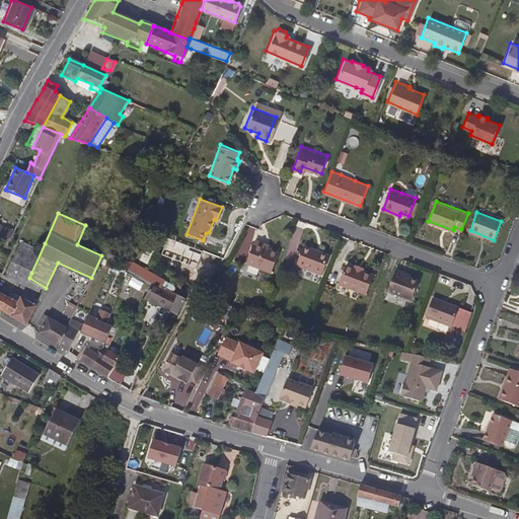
[(10,239),(13,231),(0,225),(0,234),(8,238),(10,239)]
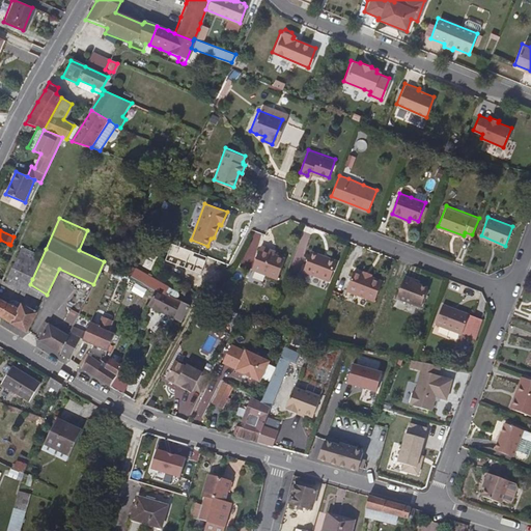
[(192,273),(198,253),(169,243),(162,261),(192,273)]
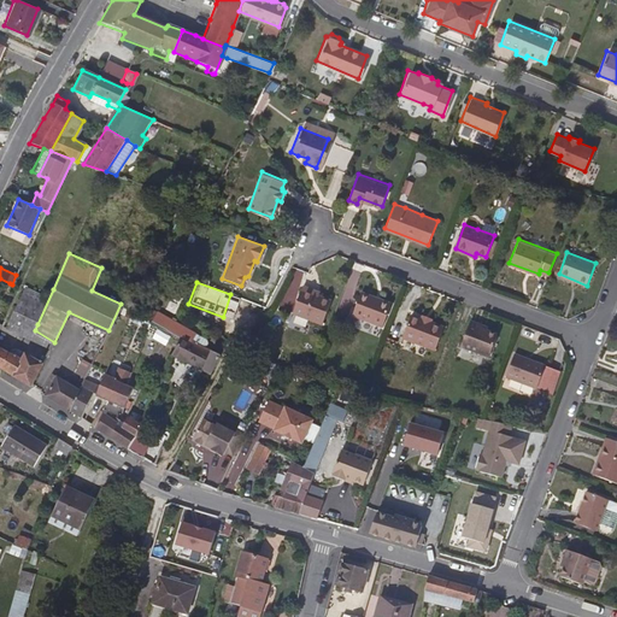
[(319,292),(303,285),(301,289),(318,295),(319,295),(319,292)]
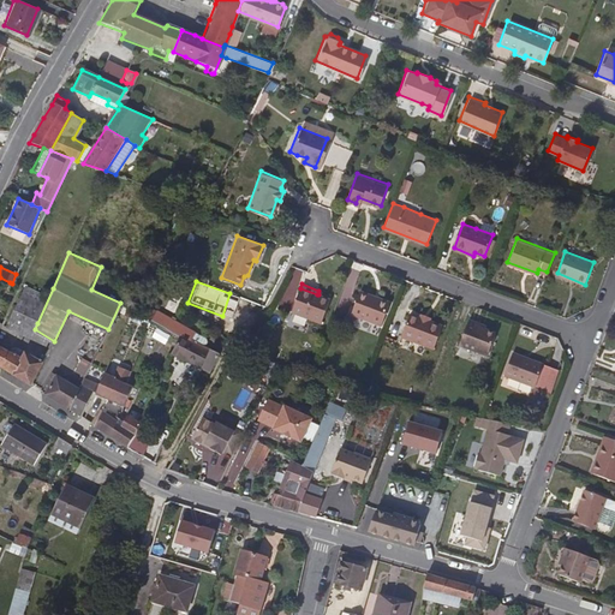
[(318,322),(328,298),(318,294),(317,294),(300,288),(292,311),(318,322)]
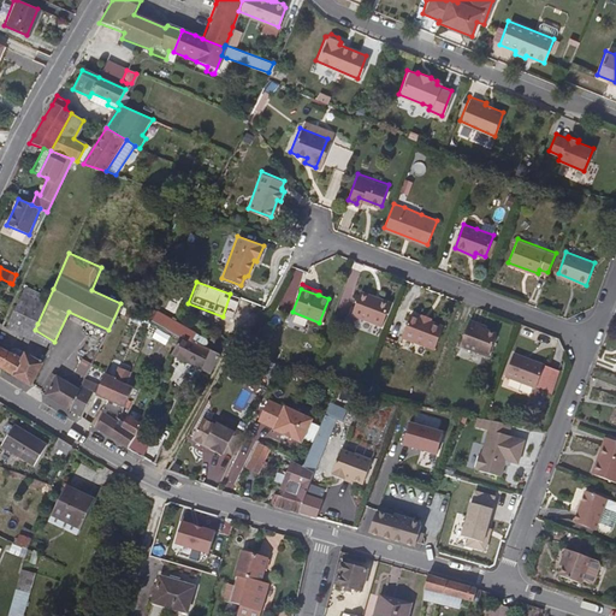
[(383,327),(391,303),(360,290),(350,314),(383,327)]
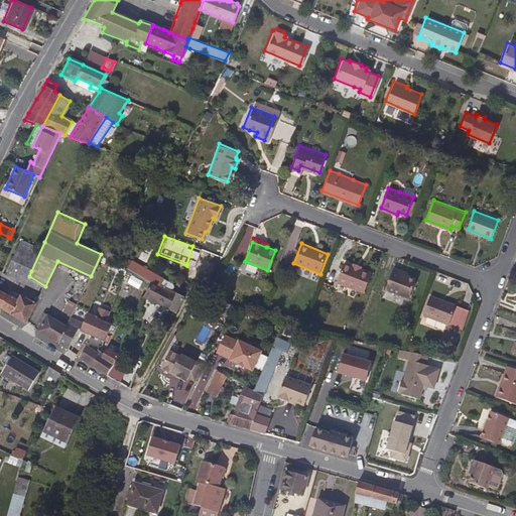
[(29,276),(31,271),(10,261),(5,272),(26,282),(29,276)]
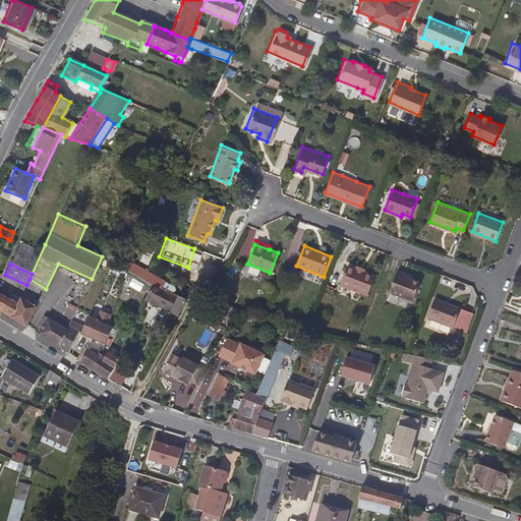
[(367,295),(374,275),(364,271),(363,273),(354,270),(355,268),(346,265),(339,284),(367,295)]
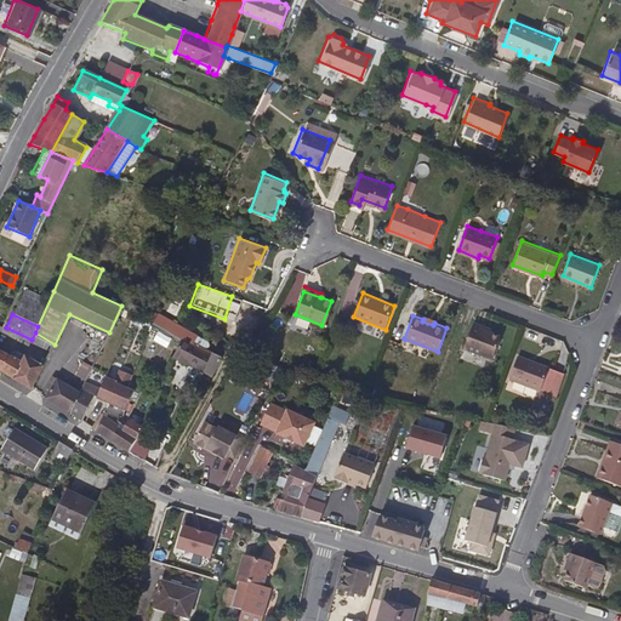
[(211,376),(221,357),(192,343),(195,334),(172,322),(170,325),(165,323),(163,329),(181,339),(172,358),(211,376)]
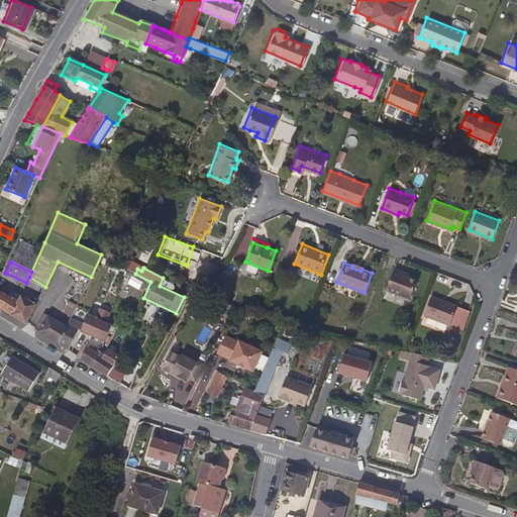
[(410,299),(416,281),(407,277),(401,275),(403,271),(394,268),(386,290),(410,299)]
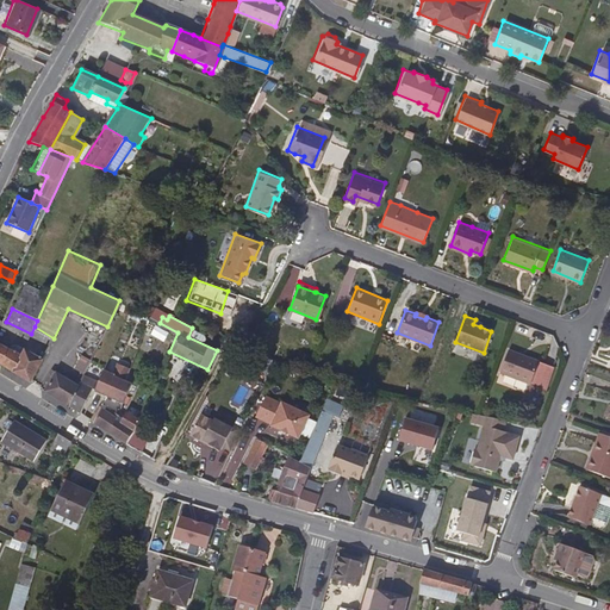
[(43,359),(54,338),(35,327),(31,334),(24,349),(43,359)]
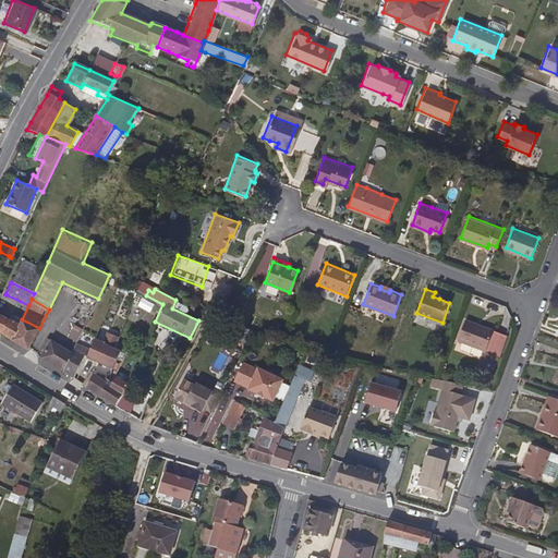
[(143,299),(140,306),(150,312),(154,304),(143,299)]
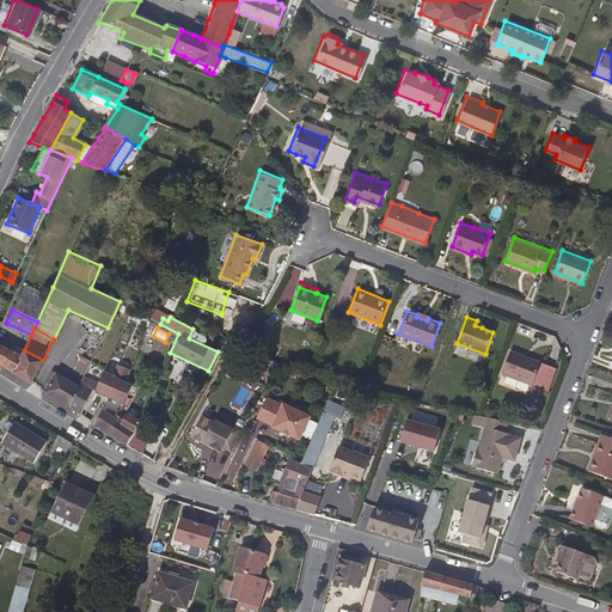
[(0,366),(30,385),(41,366),(43,360),(24,350),(22,355),(0,344),(0,366)]
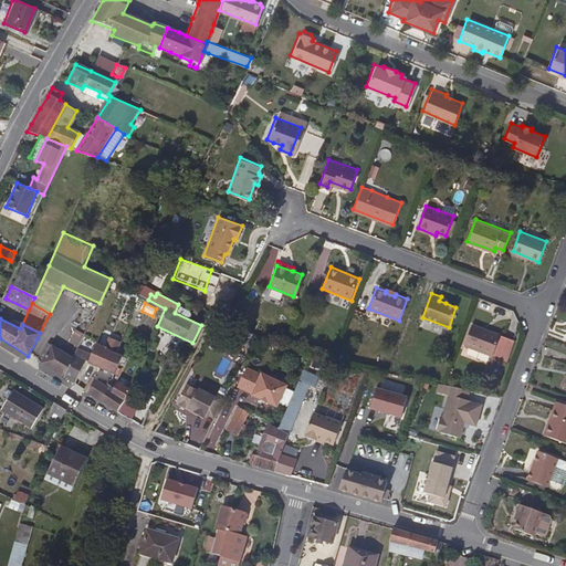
[(492,358),(501,335),(471,324),(463,346),(492,358)]
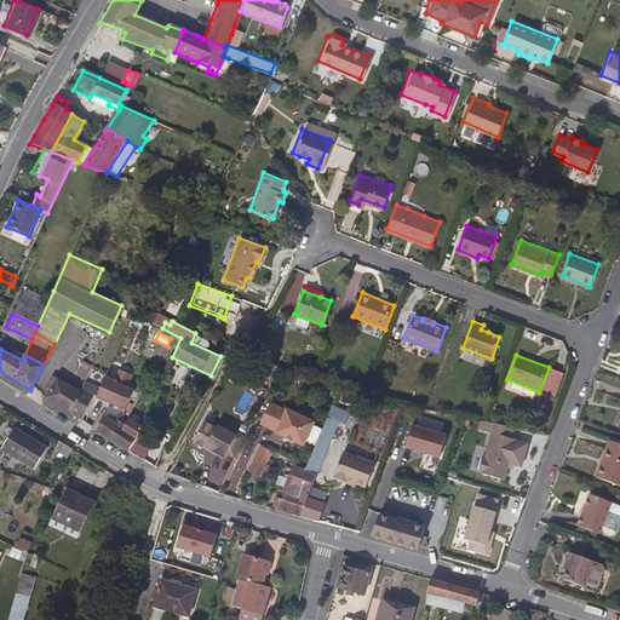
[(68,413),(80,392),(56,377),(44,399),(68,413)]
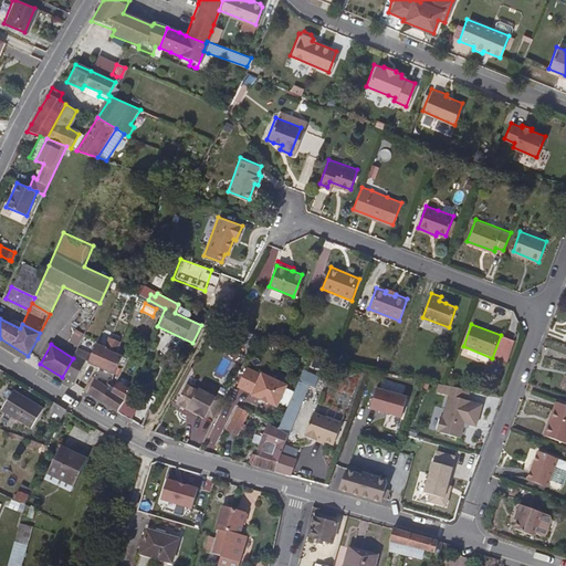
[(114,374),(119,354),(116,352),(97,345),(92,356),(88,363),(114,374)]
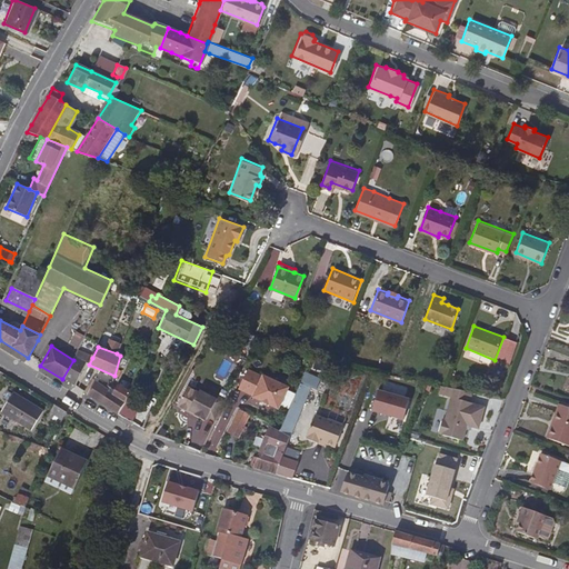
[(89,365),(92,358),(78,351),(73,360),(62,379),(75,387),(86,363),(89,365)]
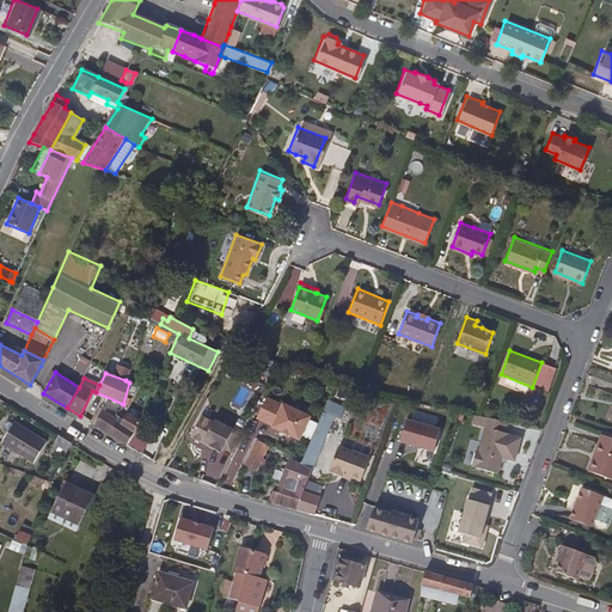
[(133,398),(135,392),(138,386),(129,383),(123,404),(124,404),(128,403),(130,401),(133,398)]
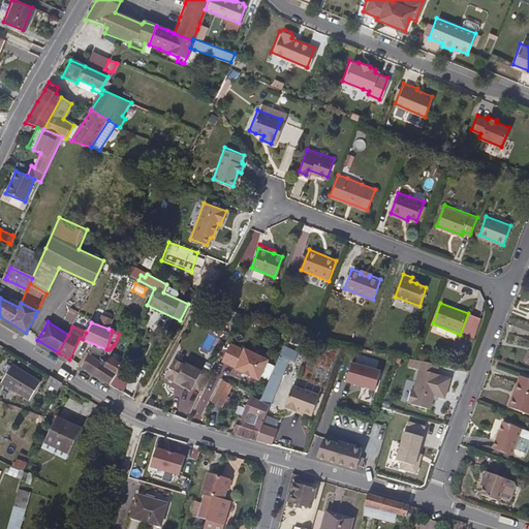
[(110,385),(118,368),(128,345),(120,342),(107,368),(100,365),(95,376),(110,385)]
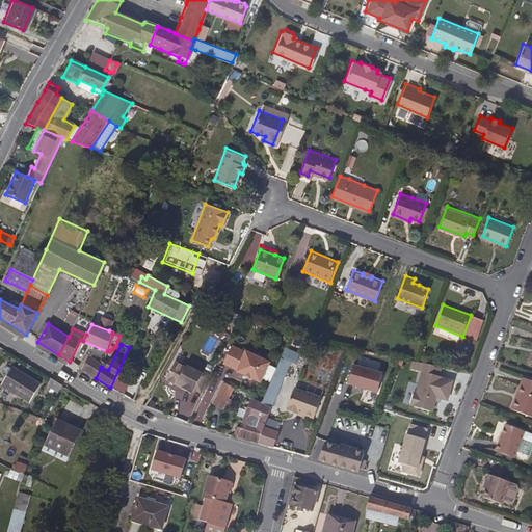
[(271,362),(247,350),(247,352),(233,345),(224,363),(238,371),(239,370),(262,382),(271,362)]
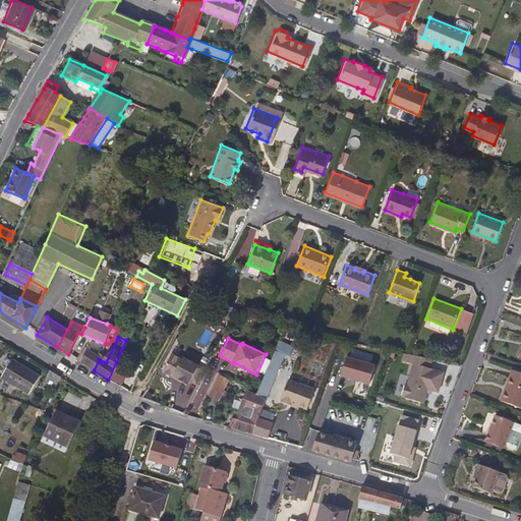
[(99,359),(101,354),(85,347),(79,361),(94,370),(99,359)]
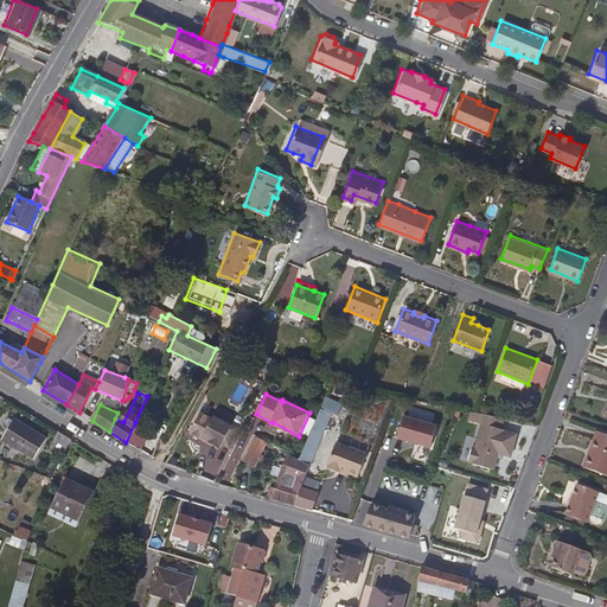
[(0,436),(29,454),(42,434),(10,413),(6,420),(0,416),(0,425),(1,426),(0,428),(0,436)]
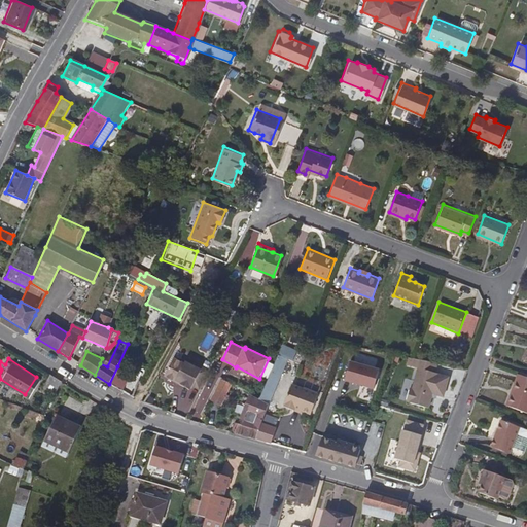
[(201,389),(209,371),(204,367),(202,370),(186,361),(185,363),(175,358),(167,374),(167,378),(173,381),(176,380),(182,384),(181,385),(190,390),(190,388),(192,388),(194,386),(201,389)]
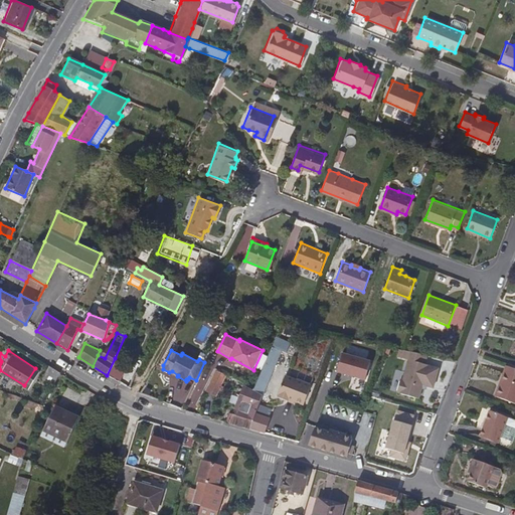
[(263,392),(276,364),(282,366),(286,357),(271,350),(253,387),(263,392)]
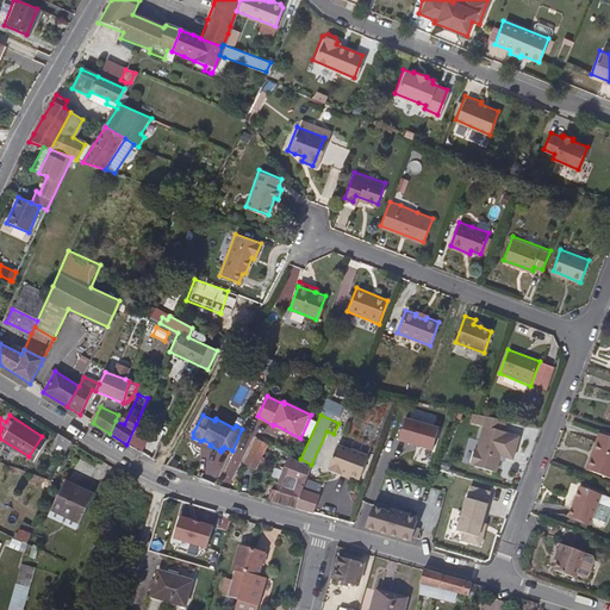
[(508,421),(485,416),(483,425),(485,427),(479,450),(475,449),(472,464),(474,465),(474,466),(497,472),(500,459),(505,456),(515,459),(521,436),(508,433),(509,433),(504,431),(508,421)]
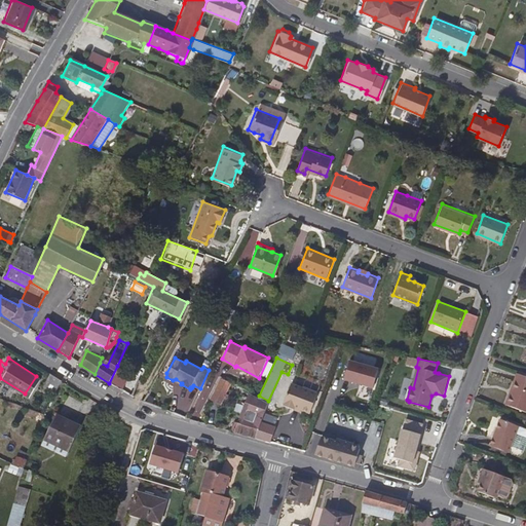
[(379,370),(349,363),(344,384),(373,391),(379,370)]
